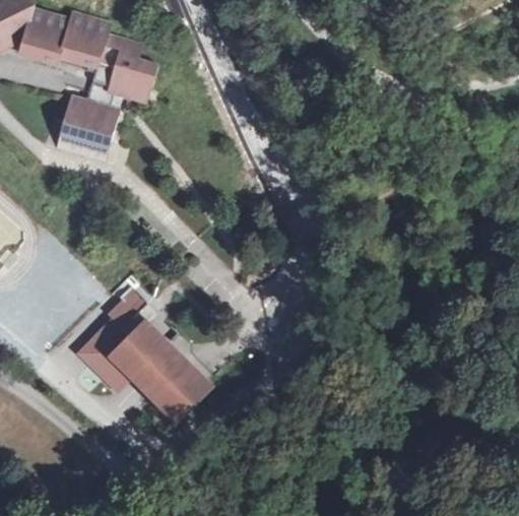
[(0,0),(0,45),(23,34),(33,5),(29,0),(0,0)]
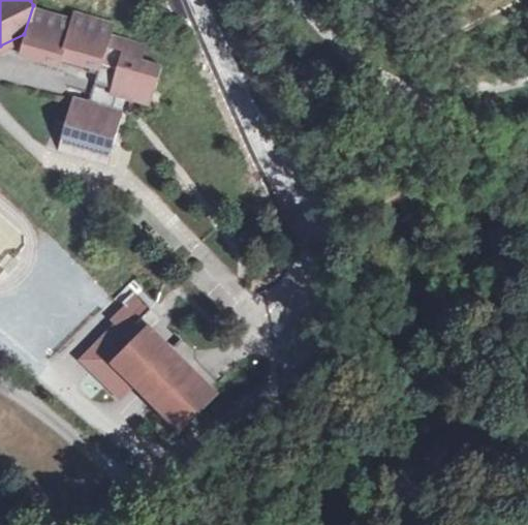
[(70,16),(33,5),(24,34),(22,43),(59,54),(58,59),(97,70),(89,99),(73,95),(58,146),(106,160),(121,109),(111,106),(116,90),(149,100),(159,63),(140,58),(145,42),(110,33),(112,20),(72,9),(70,16)]
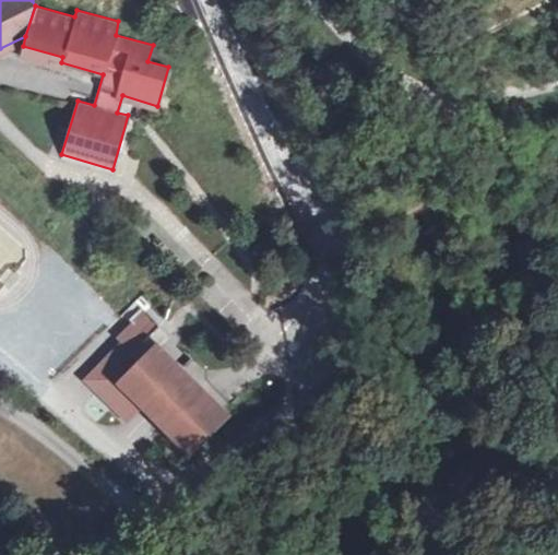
[(146,334),(158,321),(141,304),(128,317),(132,321),(146,334)]
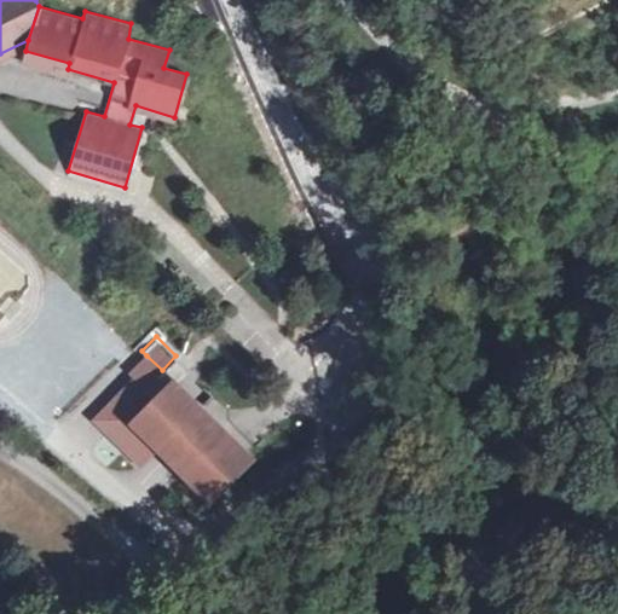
[(140,462),(161,440),(136,416),(155,397),(145,387),(162,370),(146,355),(130,371),(134,376),(94,416),(140,462)]
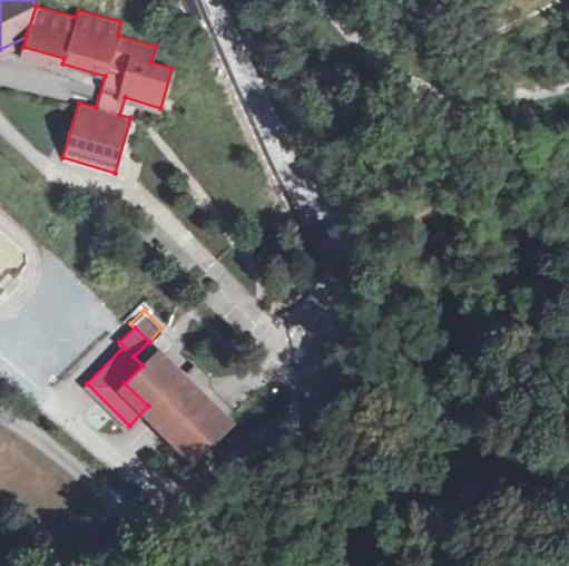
[(173,338),(162,328),(149,341),(134,357),(143,366),(125,383),(148,406),(173,429),(169,433),(193,457),(229,419),(160,350),(173,338)]
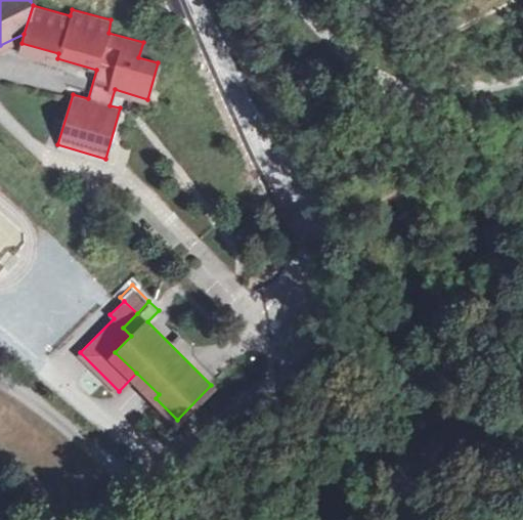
All buildings are outlined.
